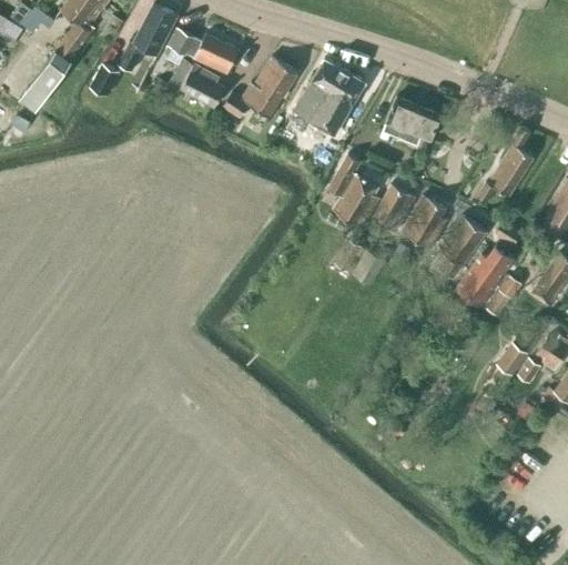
[(109,0),(68,0),(60,12),(75,23),(19,100),(34,112),(71,62),(69,60),(90,32),(87,30),(109,0)]
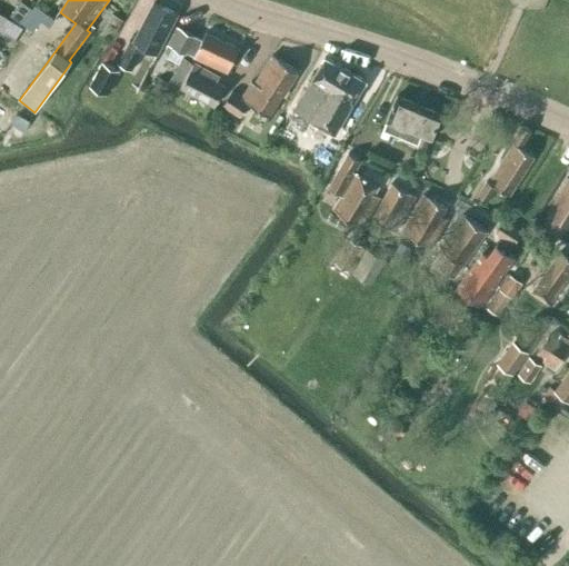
[(23,22),(33,8),(28,3),(26,6),(23,3),(18,11),(19,12),(16,17),(23,22)]
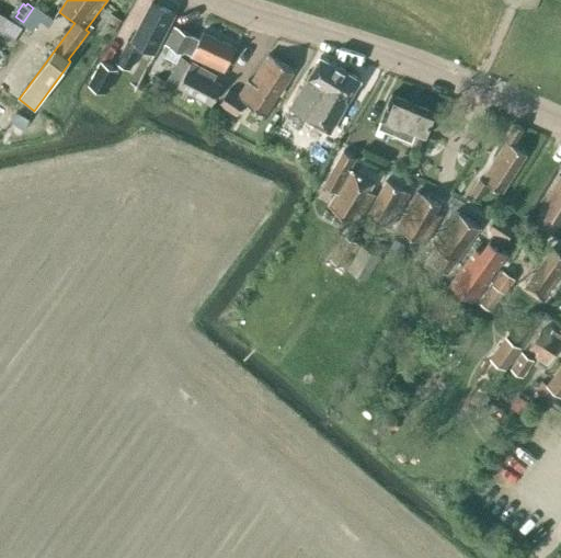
[(174,15),(151,3),(130,43),(128,42),(116,65),(129,71),(140,48),(153,56),(174,15)]
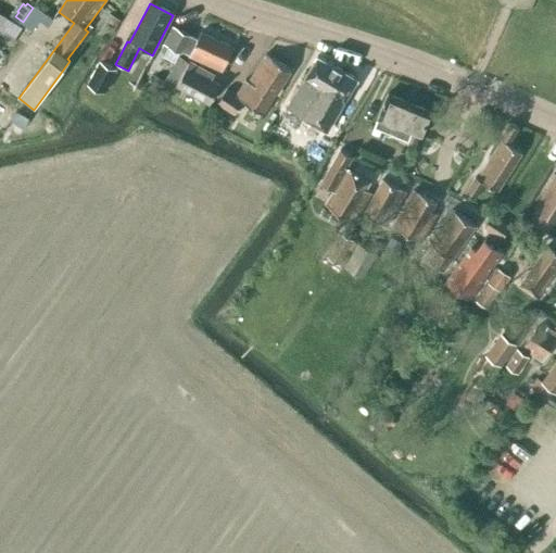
[(0,16),(0,41),(11,48),(22,29),(0,16)]
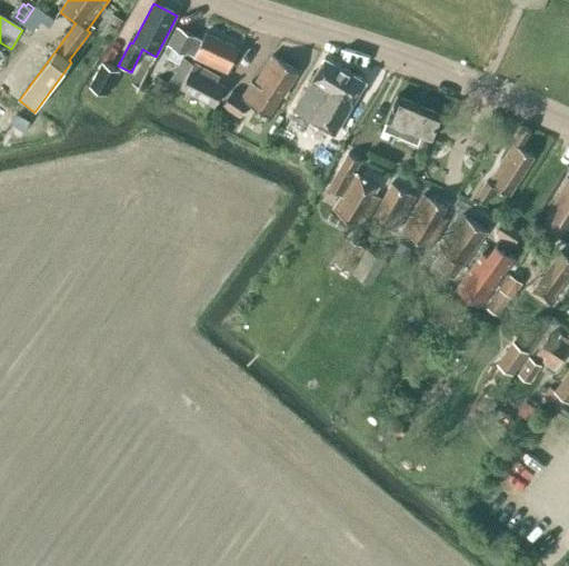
[(239,51),(205,36),(201,42),(177,29),(167,48),(186,58),(187,56),(228,75),(239,51)]
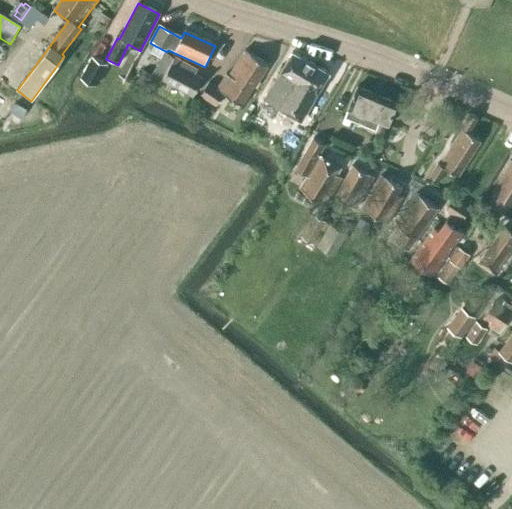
[(225,75),(216,90),(209,85),(200,97),(216,107),(224,95),(242,107),(268,67),(245,51),(228,76),(225,75)]
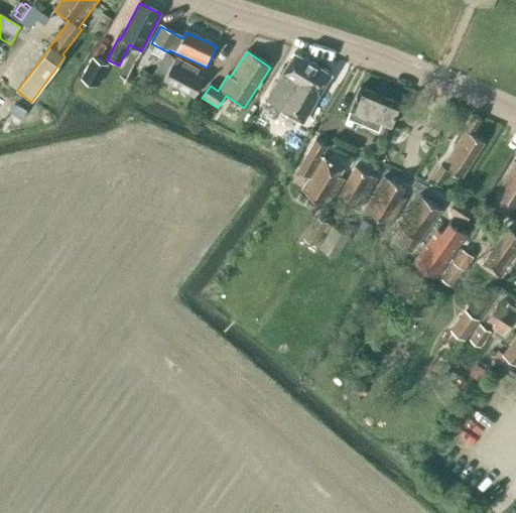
[(332,76),(294,53),(265,103),(302,124),(332,76)]
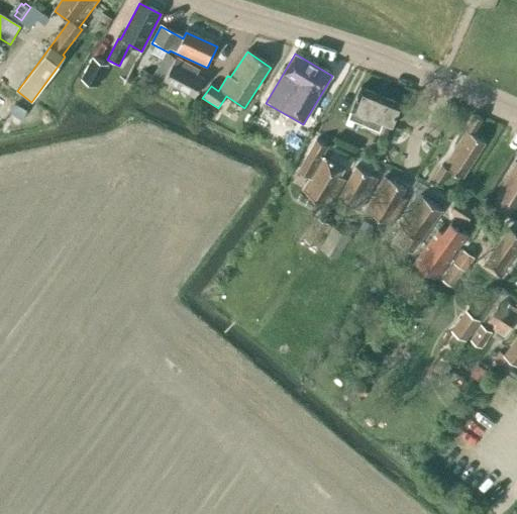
[(196,76),(199,71),(176,59),(176,60),(167,55),(154,76),(164,81),(195,99),(204,81),(196,76)]
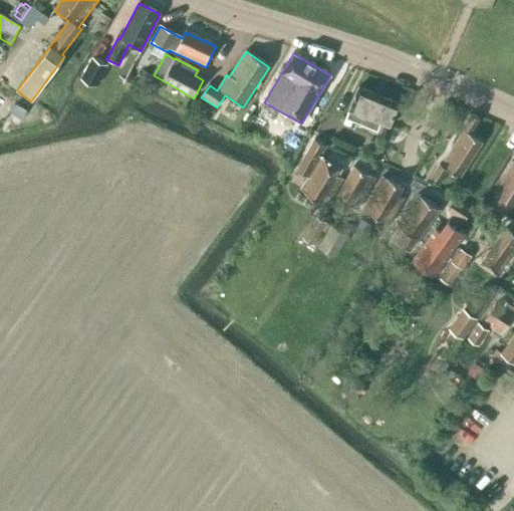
[(107,66),(91,58),(80,79),(96,88),(107,66)]
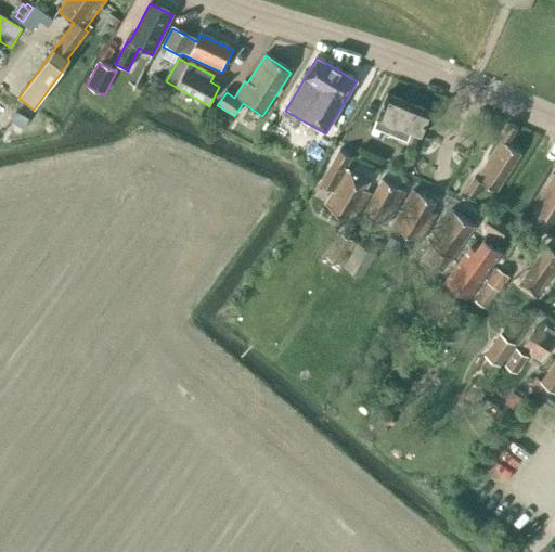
[(430,114),(387,95),(376,120),(373,129),(407,143),(410,135),(420,139),(430,114)]
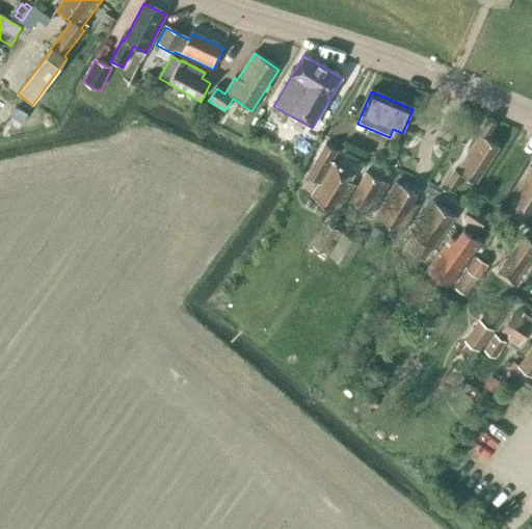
[(486,140),(497,125),(487,120),(477,135),(479,136),(456,173),(454,172),(445,186),(454,191),(463,177),(476,185),(499,149),(486,140)]
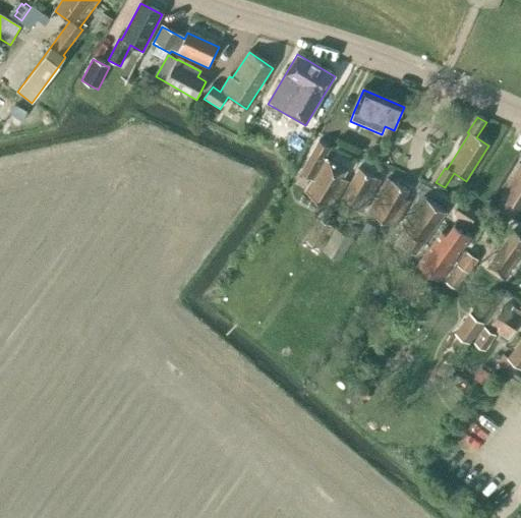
[(448,136),(457,141),(467,122),(457,118),(448,136)]
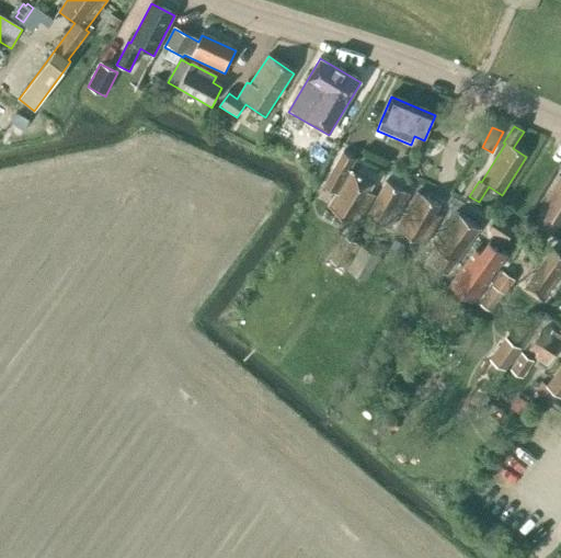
[(374,185),(350,171),(356,161),(343,154),(323,188),(336,195),(328,208),(357,226),(375,197),(368,194),(374,185)]
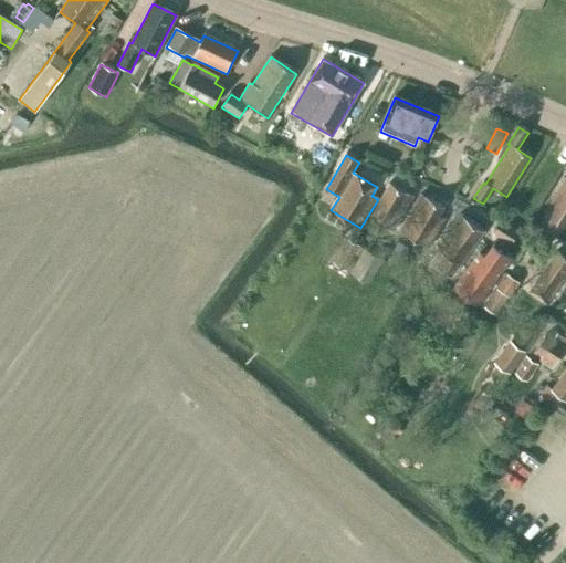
[(545,217),(538,227),(552,236),(555,230),(558,225),(564,228),(565,225),(565,180),(543,215),(545,217)]
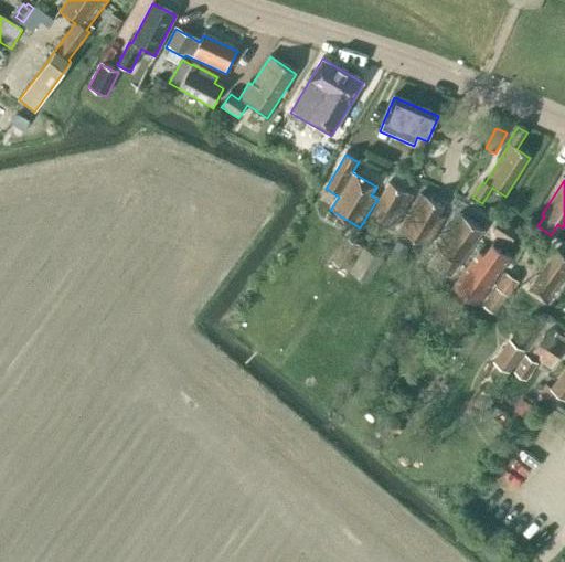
[(413,197),(390,183),(370,219),(393,232),(413,197)]
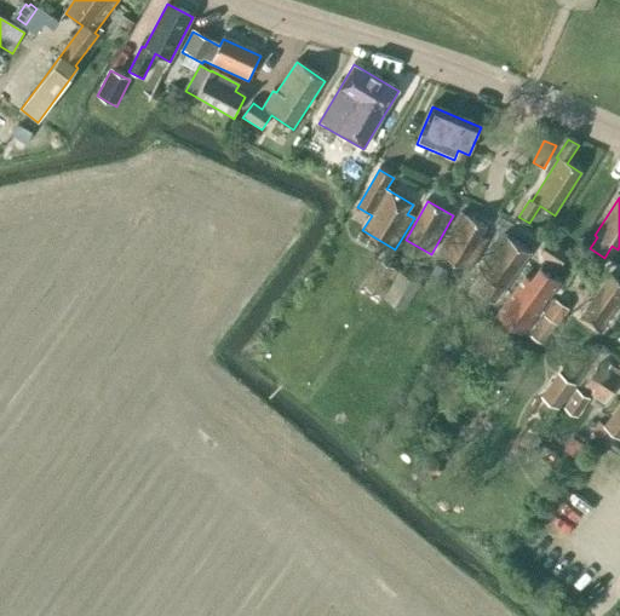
[(438,254),(470,272),(488,241),(481,237),(487,229),(460,214),(438,254)]
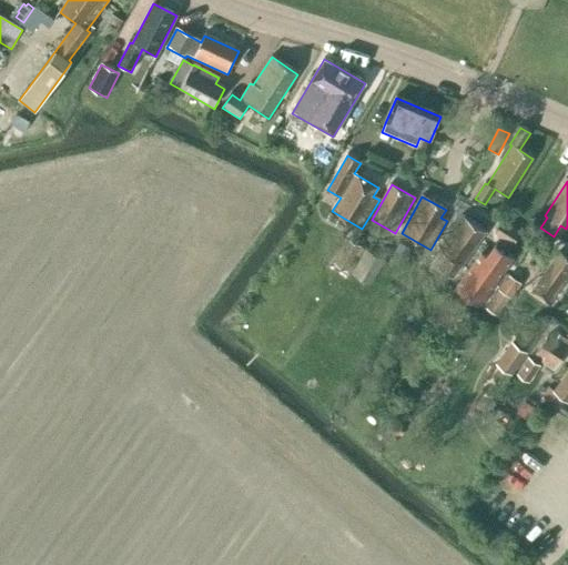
[(447,256),(438,269),(453,279),(485,233),(463,217),(438,250),(447,256)]
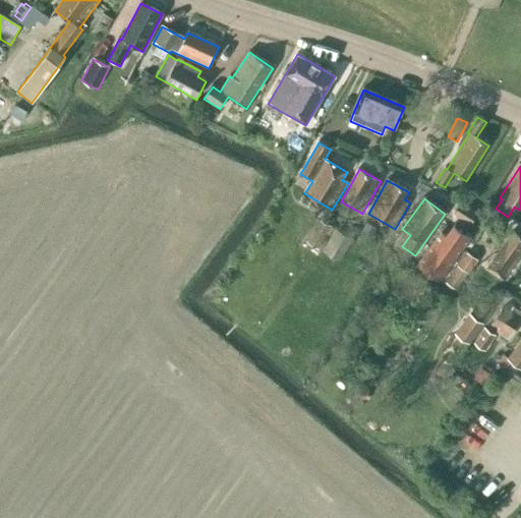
[(477,215),(460,205),(454,215),(470,226),(477,215)]
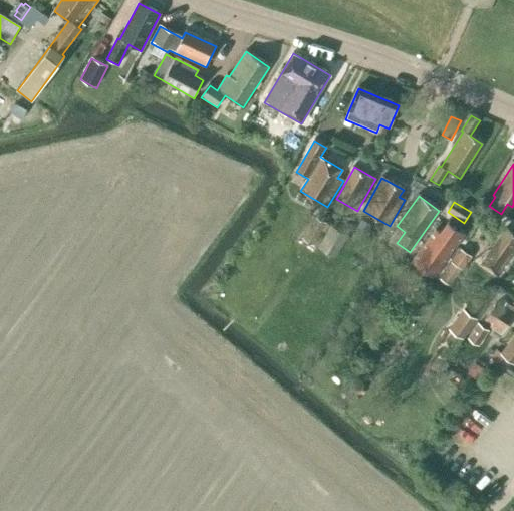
[(504,209),(501,214),(506,217),(509,212),(504,209)]
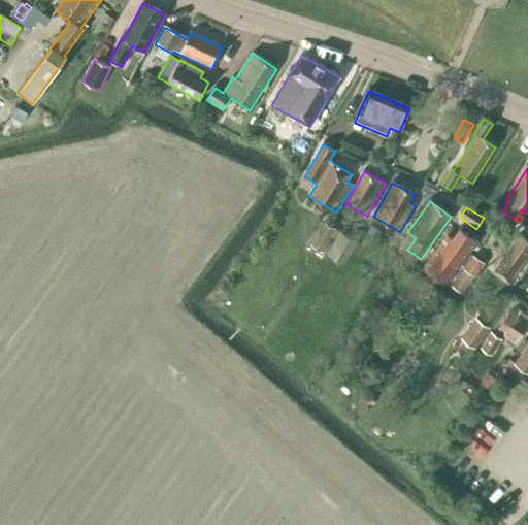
[(423,271),(444,287),(476,241),(460,229),(452,239),(447,237),(423,271)]
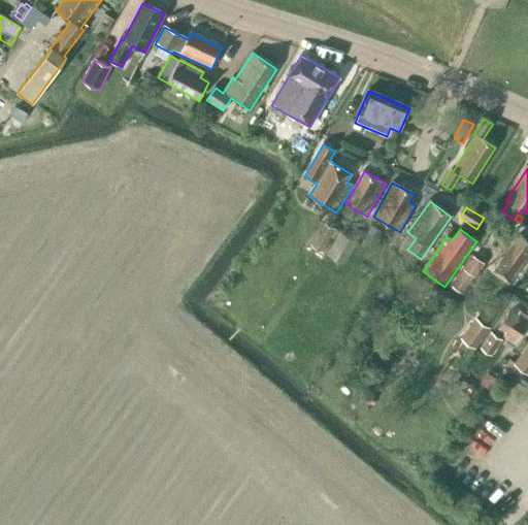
[(343,265),(357,241),(340,232),(327,255),(343,265)]
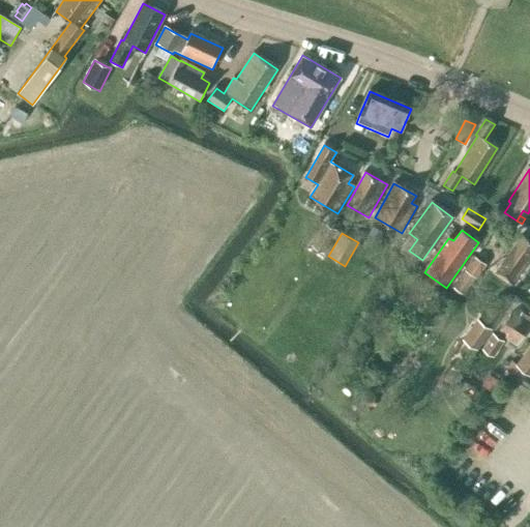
[(529,263),(529,241),(522,235),(495,273),(513,287),(529,263)]
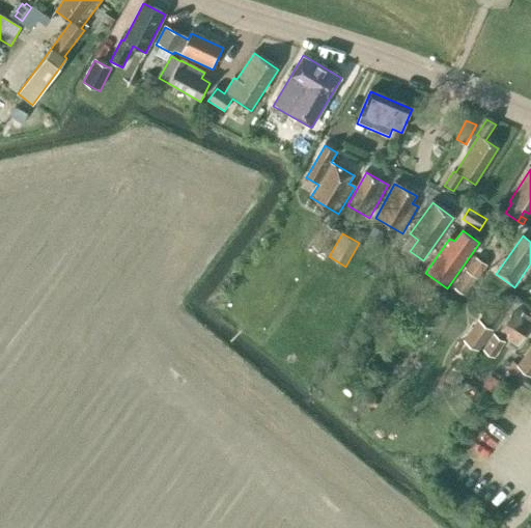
[(476,281),(486,267),(475,258),(465,273),(476,281)]
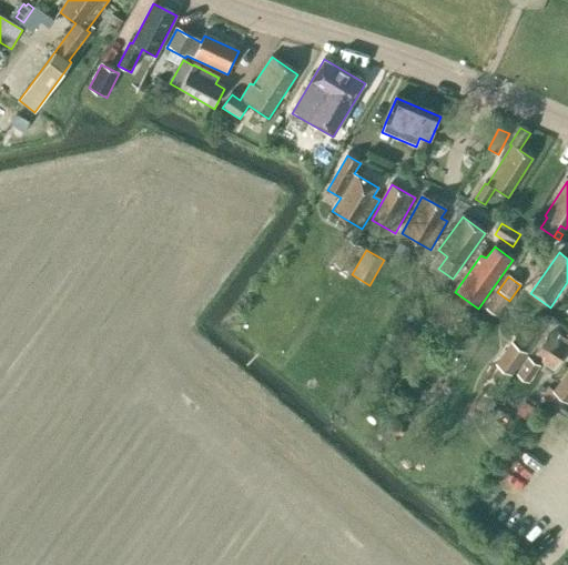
[(555,343),(547,338),(535,355),(543,361),(540,363),(554,372),(567,350),(567,343),(559,338),(555,343)]
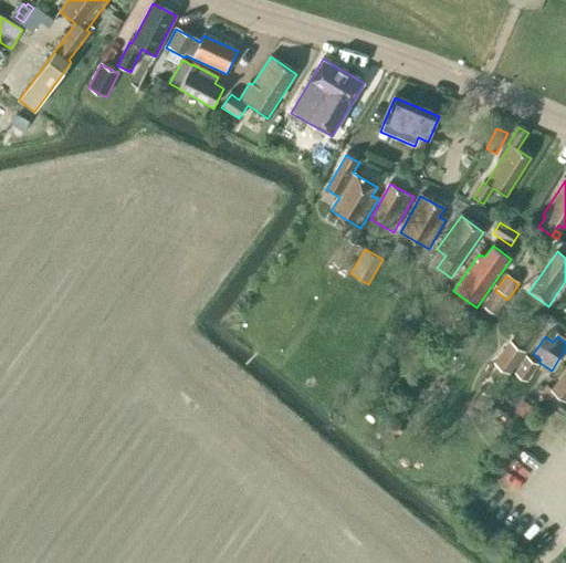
[(499,365),(513,375),(526,356),(511,346),(499,365)]
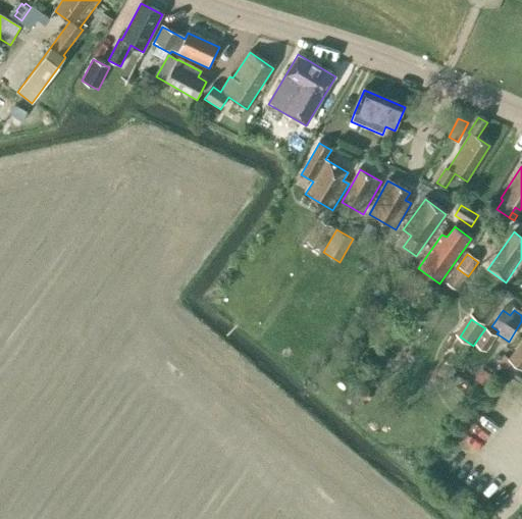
[(498,336),(485,328),(473,346),(486,354),(498,336)]
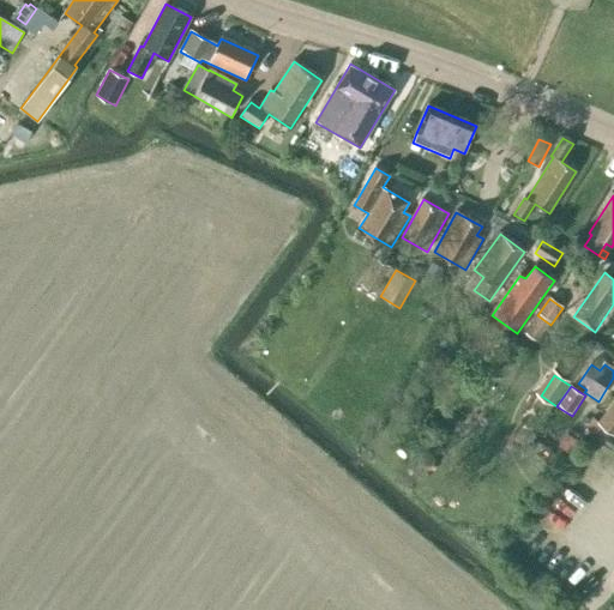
[(613,405),(600,424),(613,435),(613,433),(613,405)]
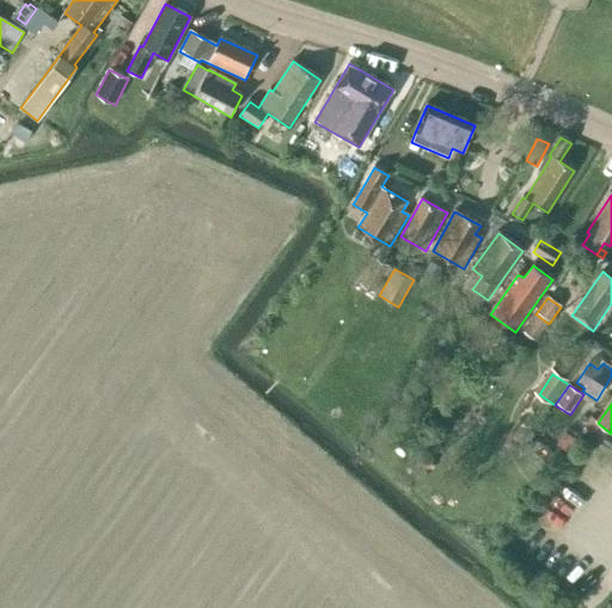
[(565,434),(557,446),(564,450),(573,438),(565,434)]
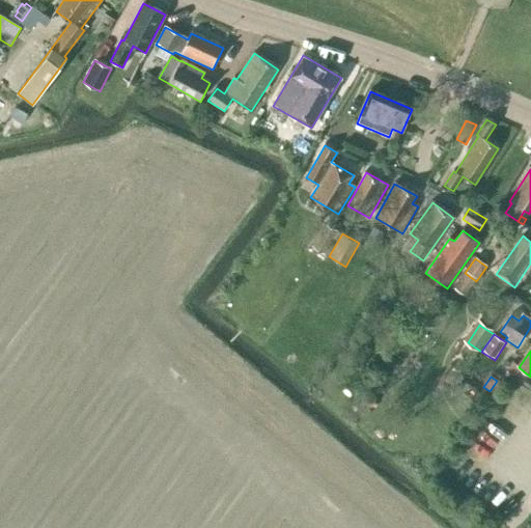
[(436,422),(448,400),(424,387),(413,410),(436,422)]
